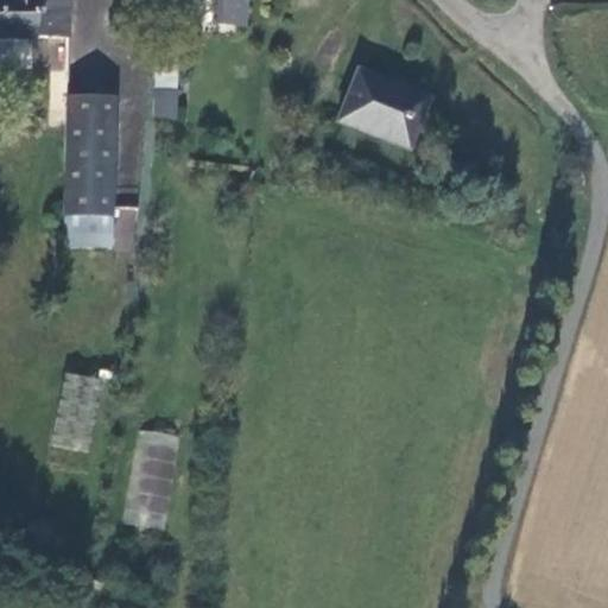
[(0,0),(0,33),(68,35),(68,0),(0,0)]
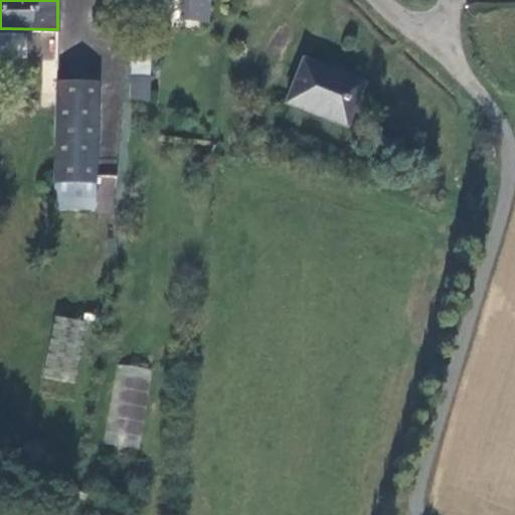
[(205,23),(207,0),(189,0),(188,22),(205,23)]
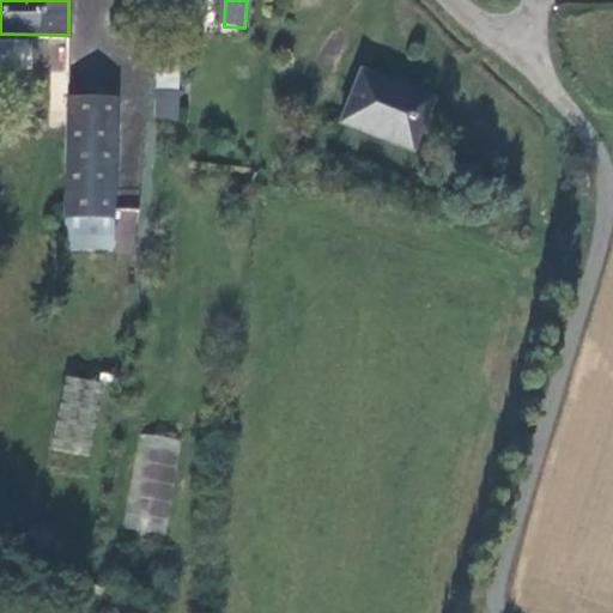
[(178,44),(155,43),(153,116),(175,117),(178,44)]
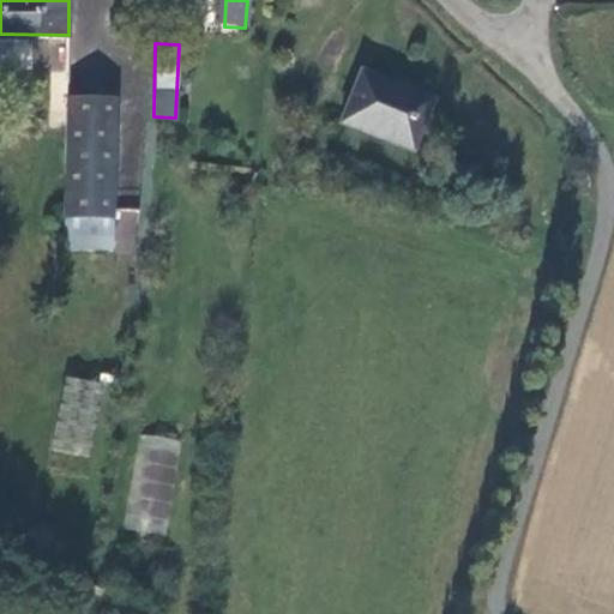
[(414,146),(433,98),(360,66),(338,115),(414,146)]
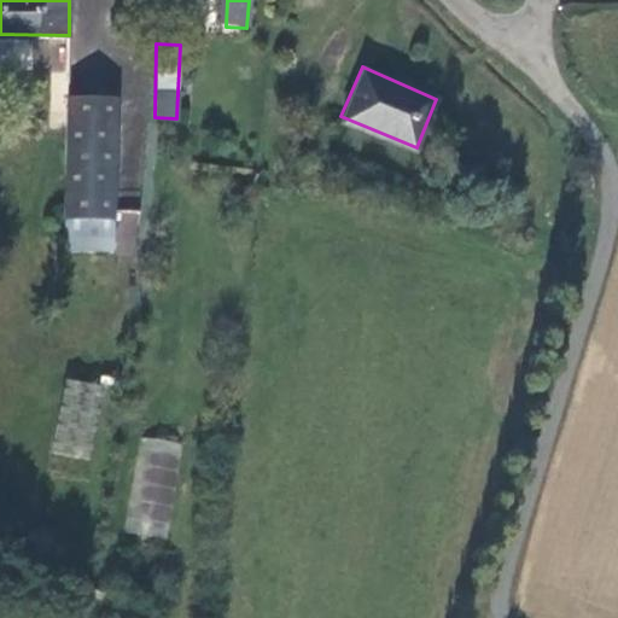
[(115,98),(64,97),(63,250),(112,251),(115,98)]
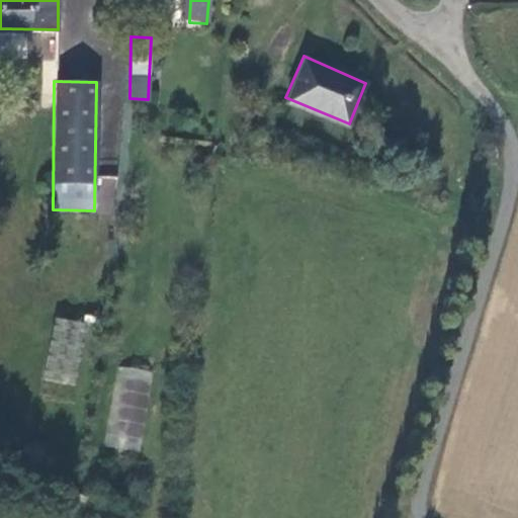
[(86,325),(54,318),(42,378),(75,384),(86,325)]
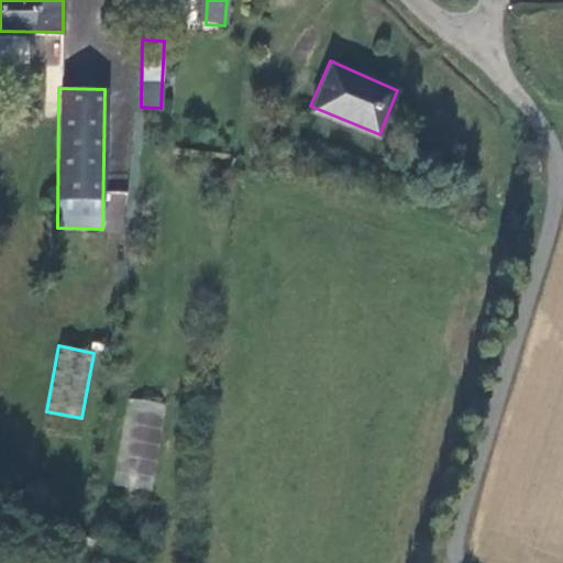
[(124,398),(116,487),(156,490),(164,401),(124,398)]
